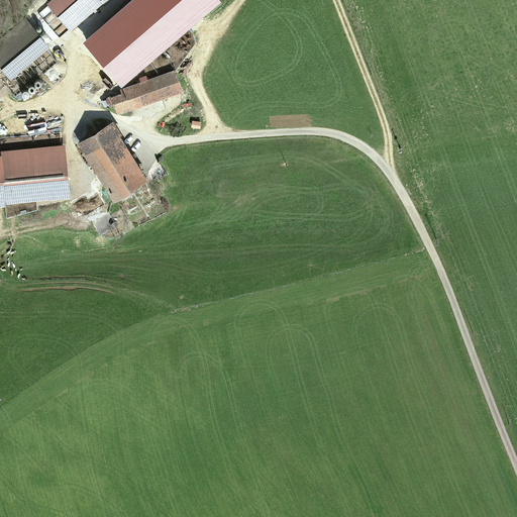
[(100,0),(42,0),(68,28),(100,0)]
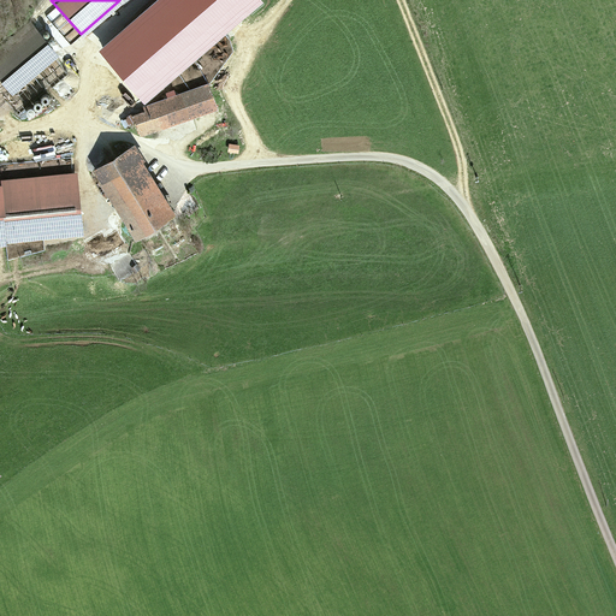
[(259,0),(163,0),(105,49),(143,96),(260,1),(259,0)]
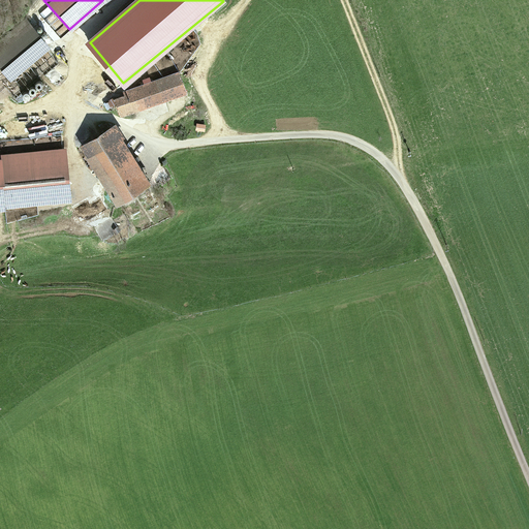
[(50,50),(26,21),(0,42),(0,69),(10,83),(50,50)]
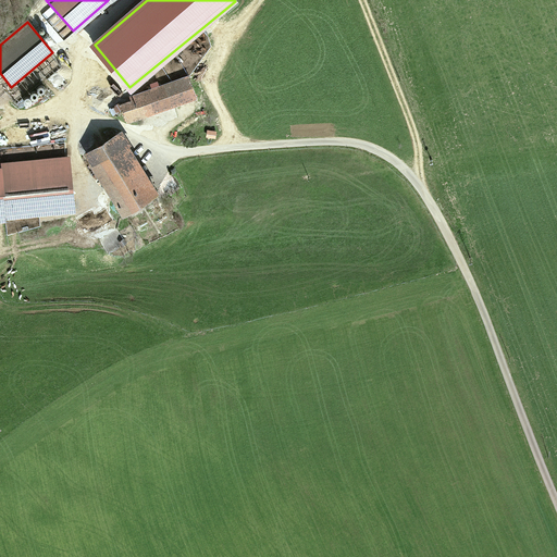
[(197,101),(188,76),(118,101),(126,125),(197,101)]
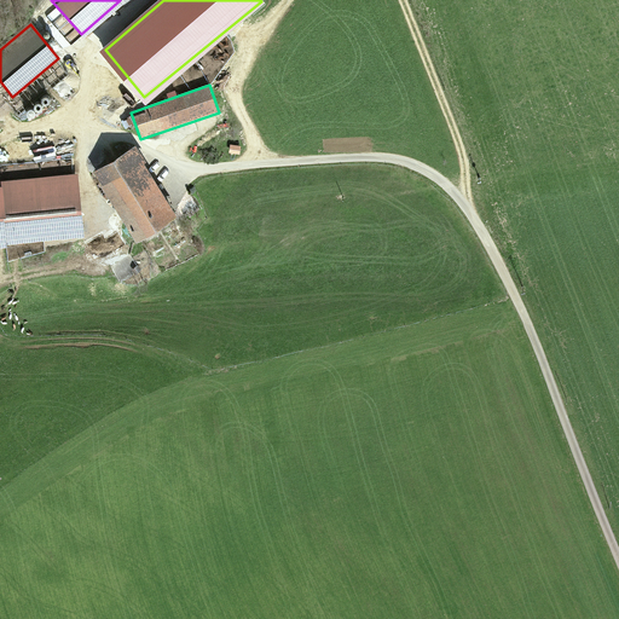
[(177,215),(134,150),(94,175),(137,241),(177,215)]
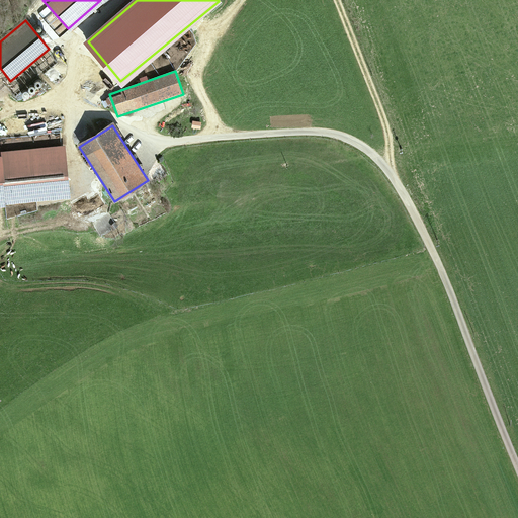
[(71,198),(66,146),(0,152),(0,157),(0,158),(0,157),(0,208),(5,208),(5,205),(71,198)]
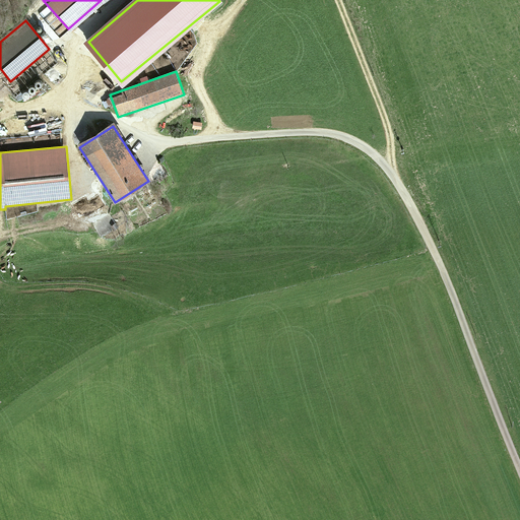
All buildings are outlined.
